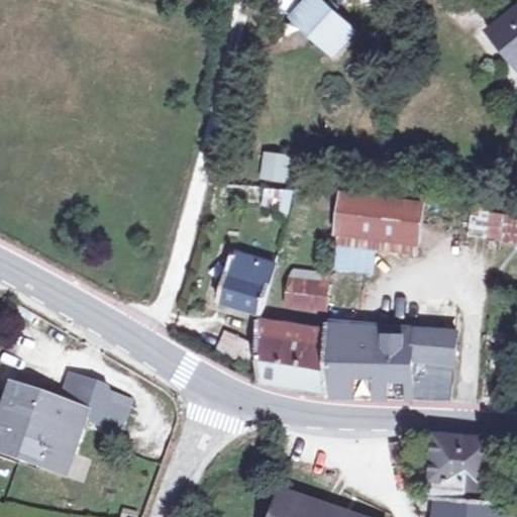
[(319,0),(302,16),(326,42),(344,26),(319,0)]
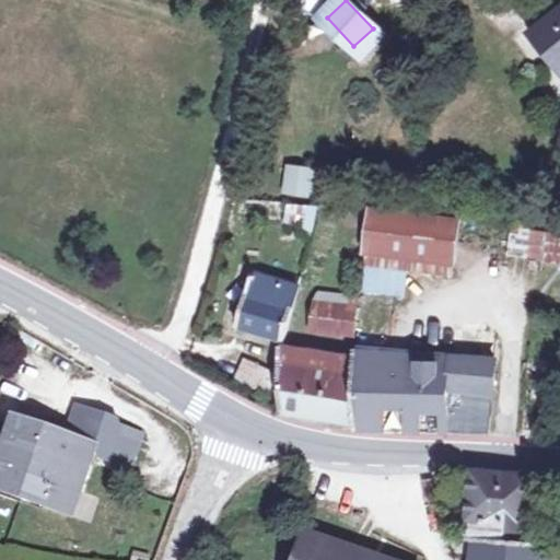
[(353,46),(327,18),(321,24),(352,59),(380,35),(373,28),(353,46)]
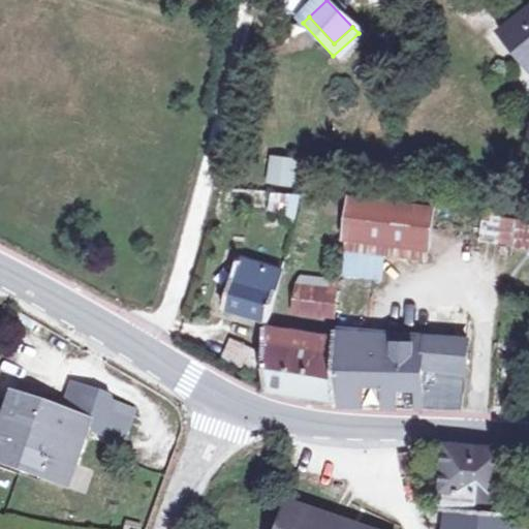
[(528,21),(509,37),(528,62),(528,21)]
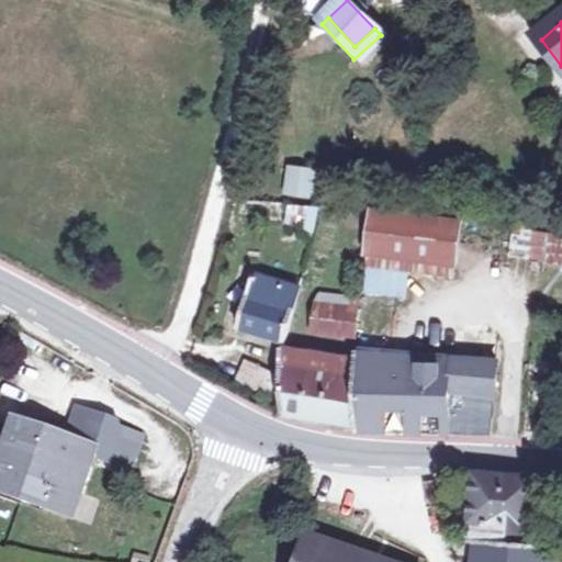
[(287,160),(282,192),(313,195),(317,164),(287,160)]
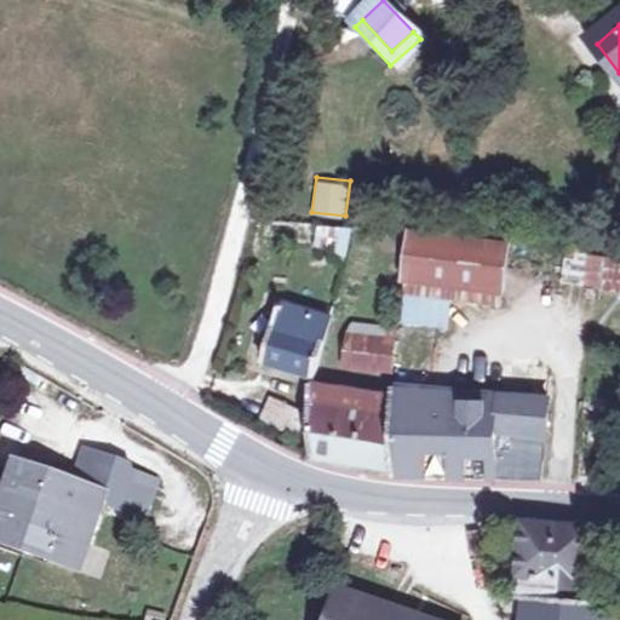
[(311,247),(345,254),(351,227),(317,219),(311,247)]
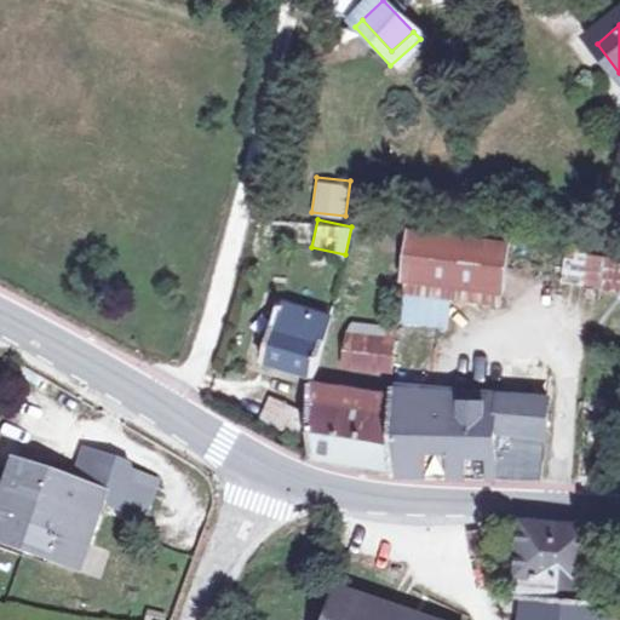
[(503,293),(510,245),(412,231),(406,281),(503,293)]
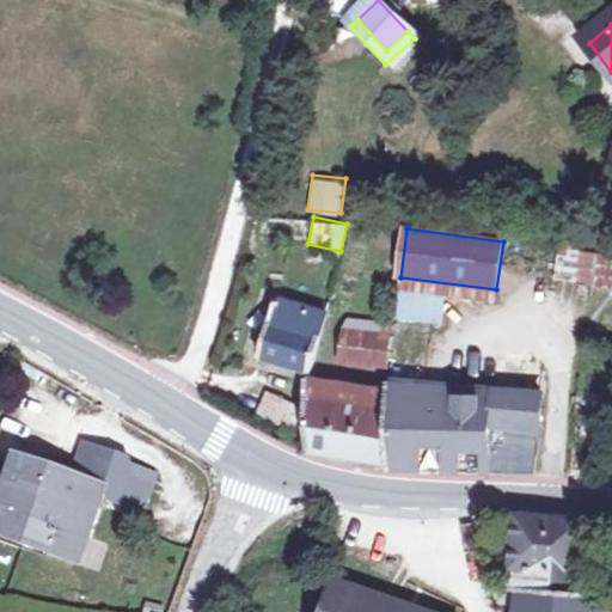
[(611,251),(556,249),(554,281),(611,283),(611,251)]
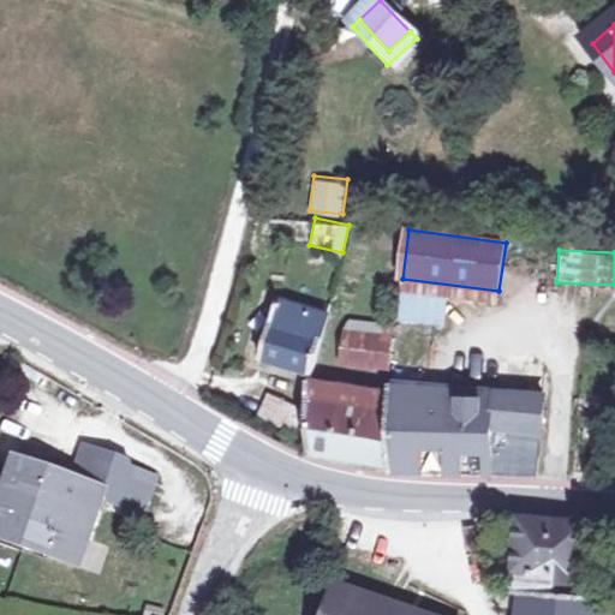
[(311,374),(328,316),(276,300),(260,359),(311,374)]
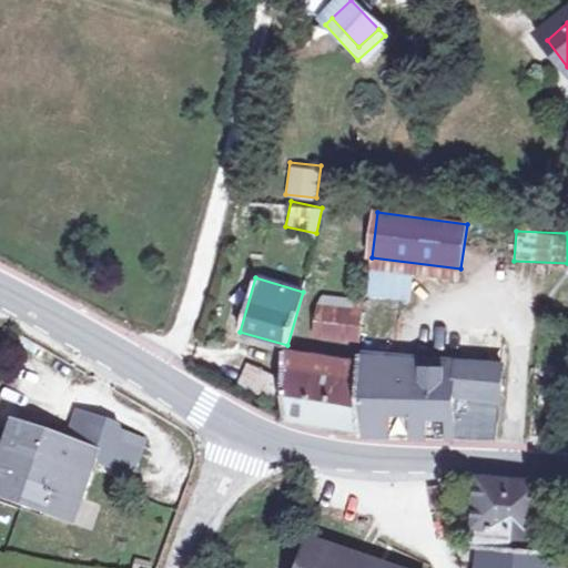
[(361,341),(365,306),(356,305),(355,313),(318,311),(315,337),(361,341)]
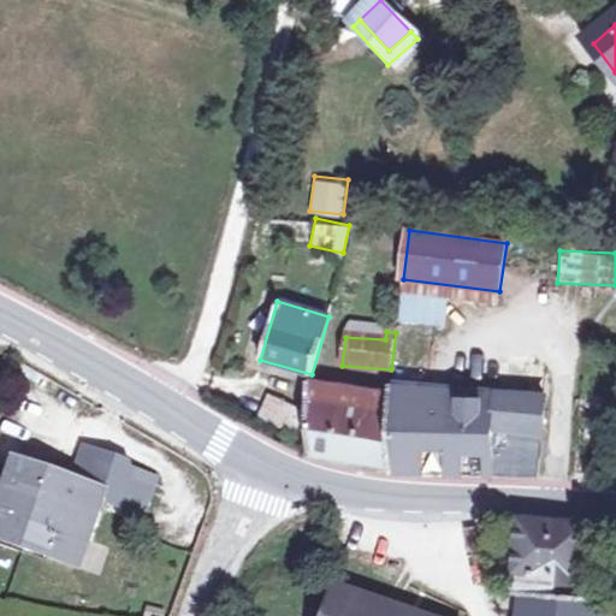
[(392,466),(392,475),(496,478),(495,406),(540,409),(540,375),(450,368),(449,390),(390,385),(390,395),(392,466)]
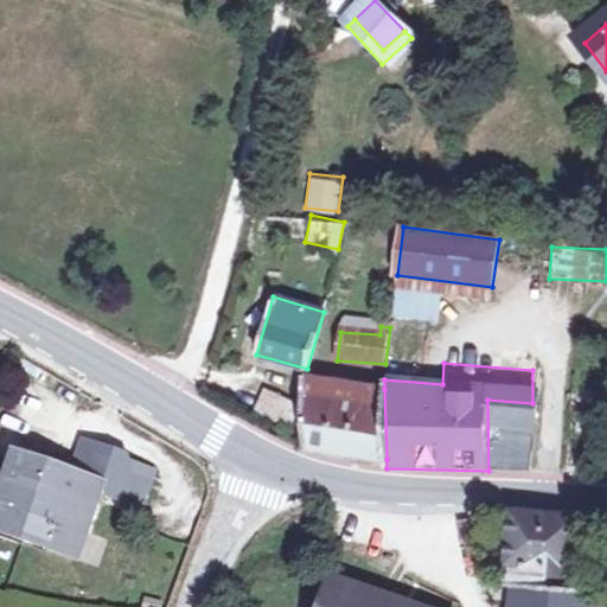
[(305,378),(305,448),(345,453),(387,459),(384,389),(305,378)]
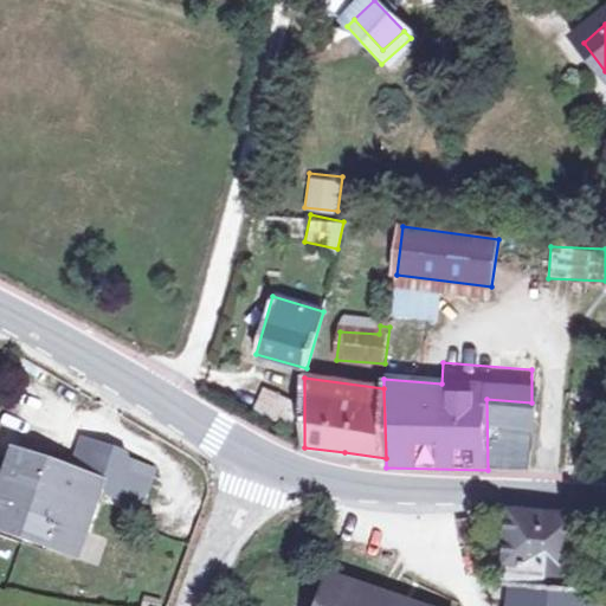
[(262,386),(255,408),(284,417),(291,395),(262,386)]
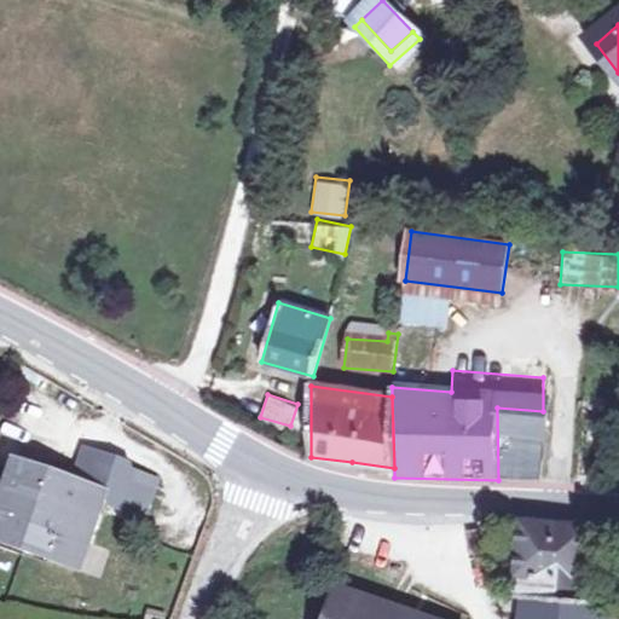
[(75,489),(18,468),(7,498),(13,501),(4,531),(52,549),(50,559),(76,567),(98,504),(146,521),(160,484),(128,473),(131,468),(87,452),(75,489)]
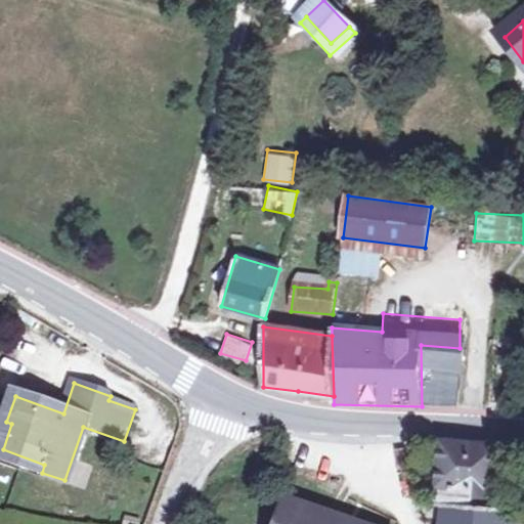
[(436,508),(442,509),(508,508),(508,501),(501,500),(503,491),(494,490),(498,447),(439,442),(435,488),(438,489),(436,508)]
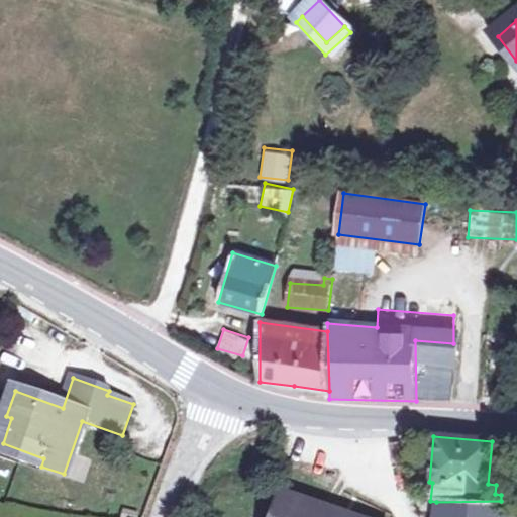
[(43,458),(3,443),(0,450),(0,451),(41,467),(43,458)]
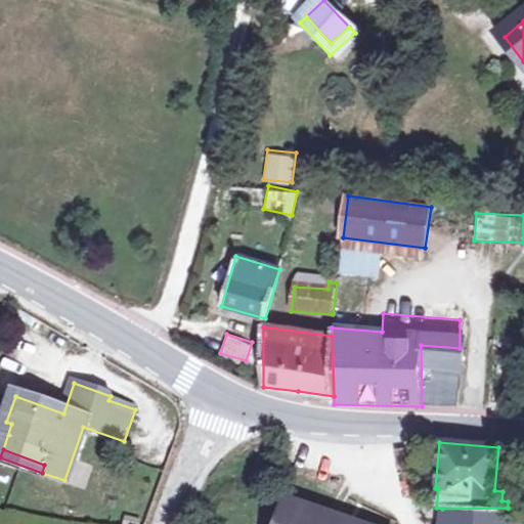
[(358,523),(285,499),(275,523),(358,523)]
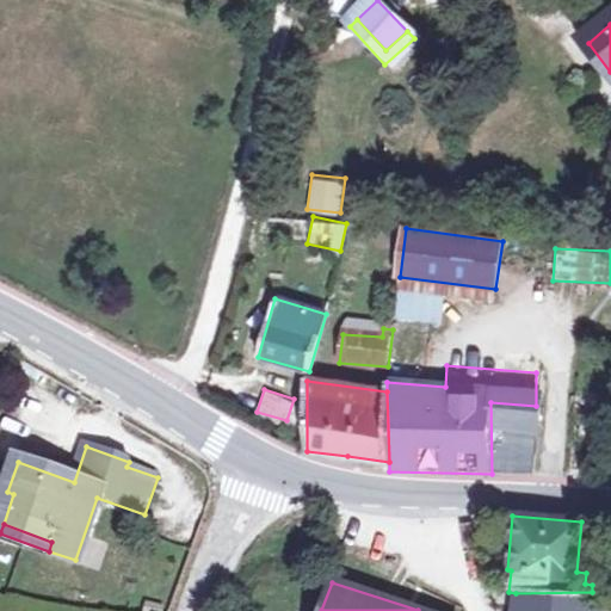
[(592,592),(516,593),(513,610),(597,610),(599,592),(592,592)]
